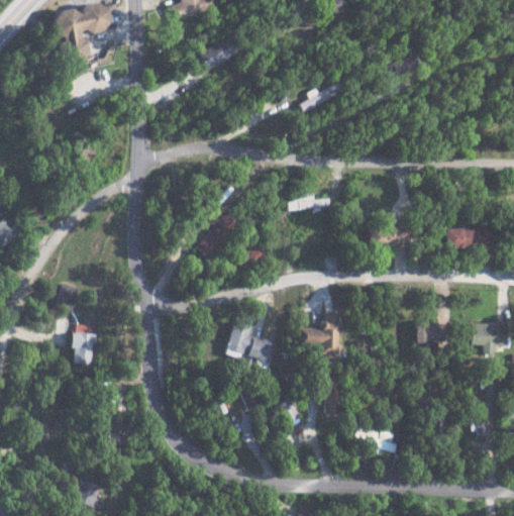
[(169,5),(173,20),(216,9),(213,0),(178,0),(179,2),(169,5)]
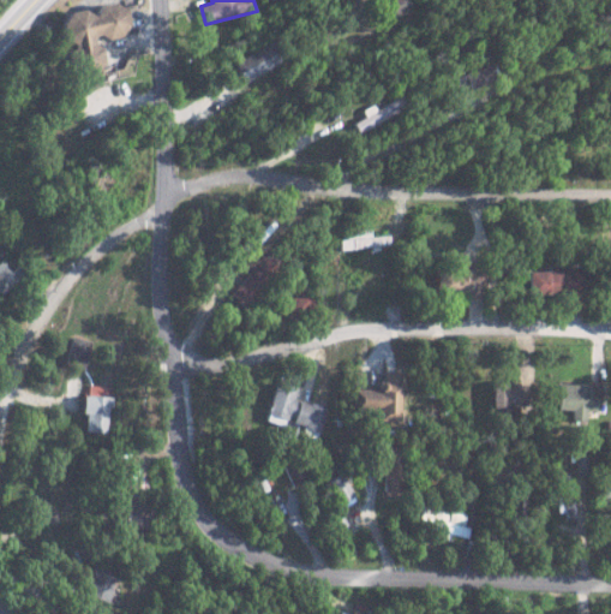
[(383,0),(390,19),(412,12),(406,0),(383,0)]
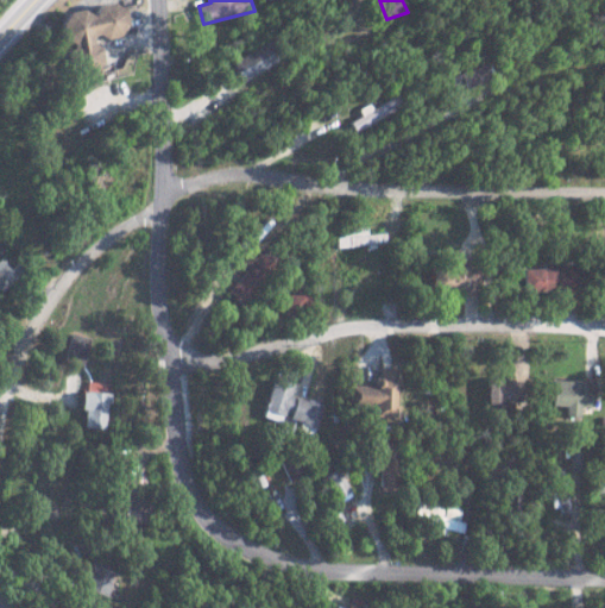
[(69,11),(61,23),(64,37),(74,46),(67,55),(69,67),(81,77),(96,74),(102,63),(101,49),(93,41),(95,35),(99,35),(106,38),(120,36),(127,25),(126,11),(114,4),(99,6),(94,16),(82,8),(69,11)]
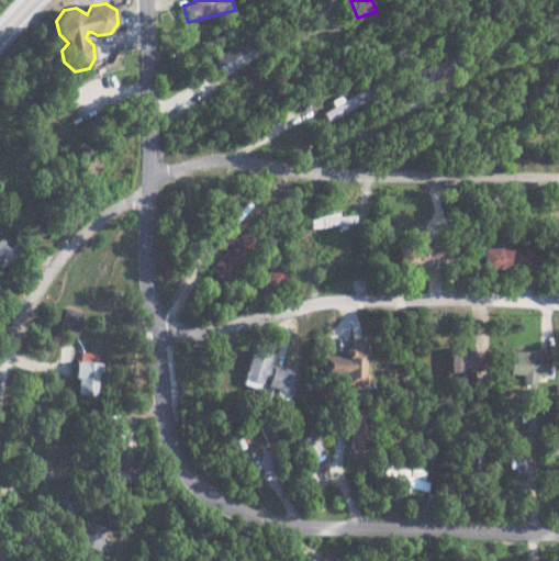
[(225,76),(258,57),(247,38),(214,57),(225,76)]
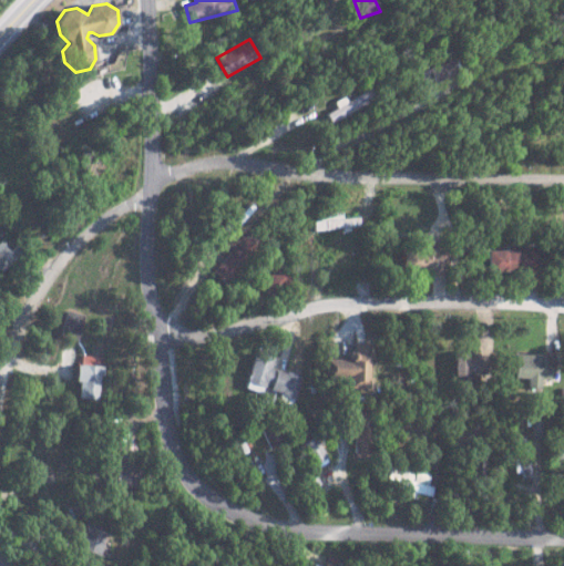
[(348,101),(346,96),(335,101),(338,109),(328,113),(332,123),(378,102),(372,90),(348,101)]
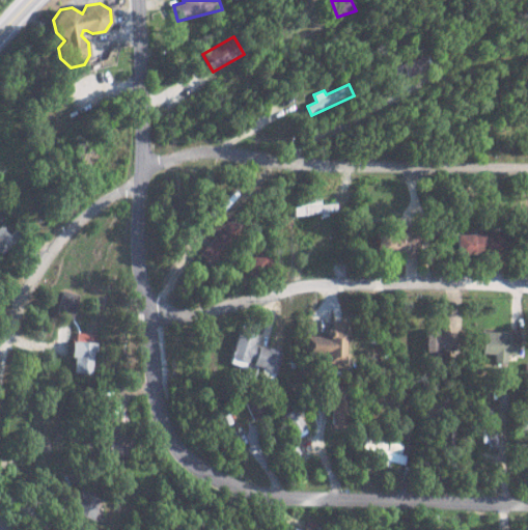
[(322,201),(294,203),(295,217),(339,216),(339,204),(322,204),(322,201)]
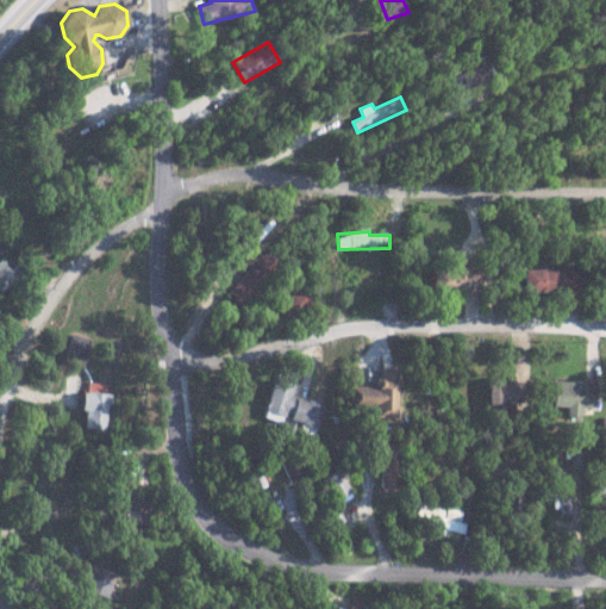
[(0,260),(0,296),(19,278),(1,259),(0,260)]
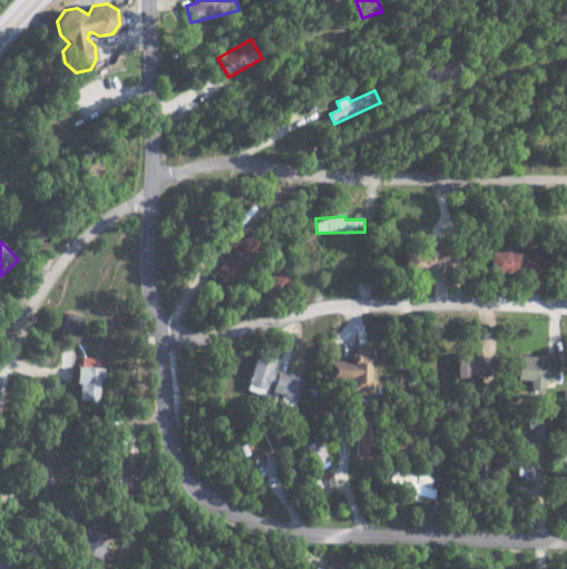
[(491,273),(543,274),(543,249),(509,248),(509,252),(491,252),(491,273)]
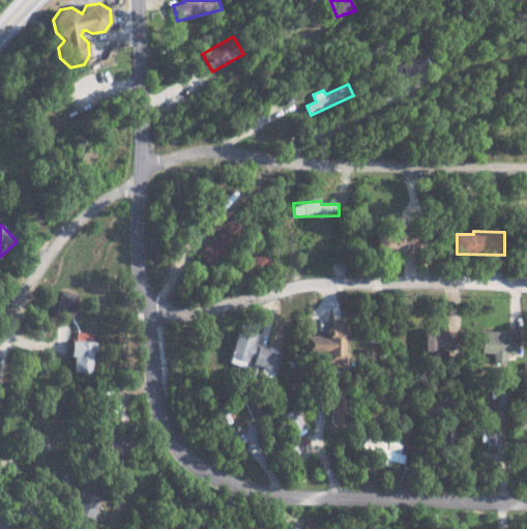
[(403,232),(378,233),(379,255),(404,253),(403,232)]
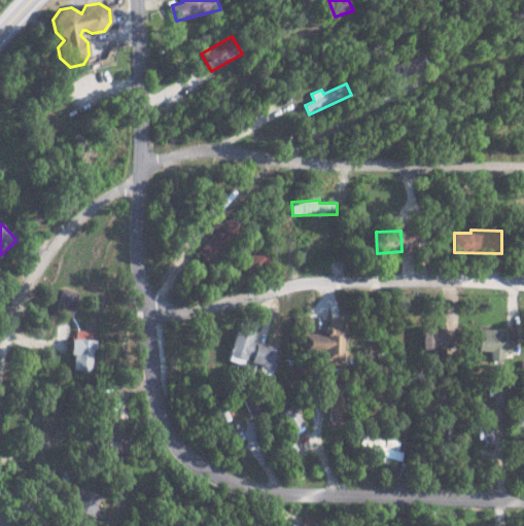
[(209,242),(200,252),(210,261),(220,251),(209,242)]
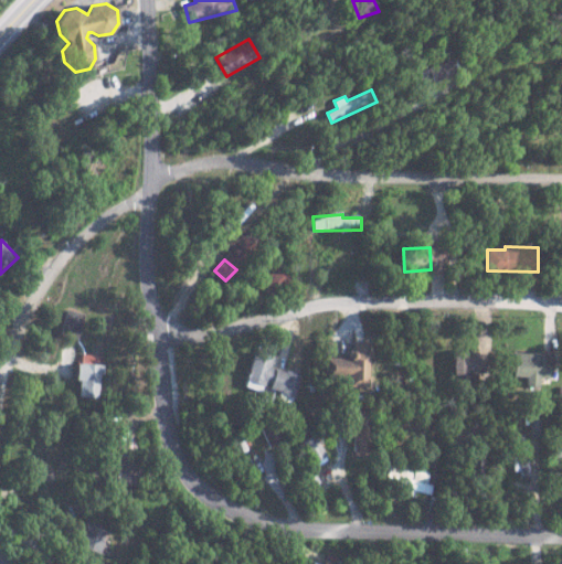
[(264,291),(283,297),(289,270),(272,266),(264,291)]
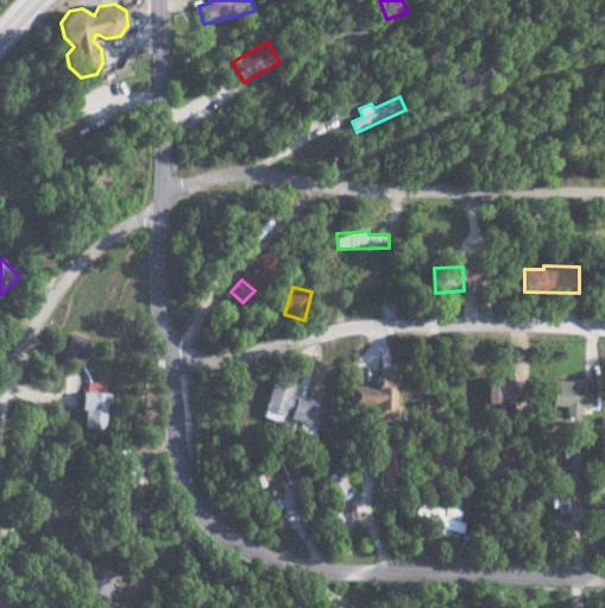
[(376,406),(376,420),(397,420),(396,371),(378,371),(378,386),(350,386),(350,406),(376,406)]
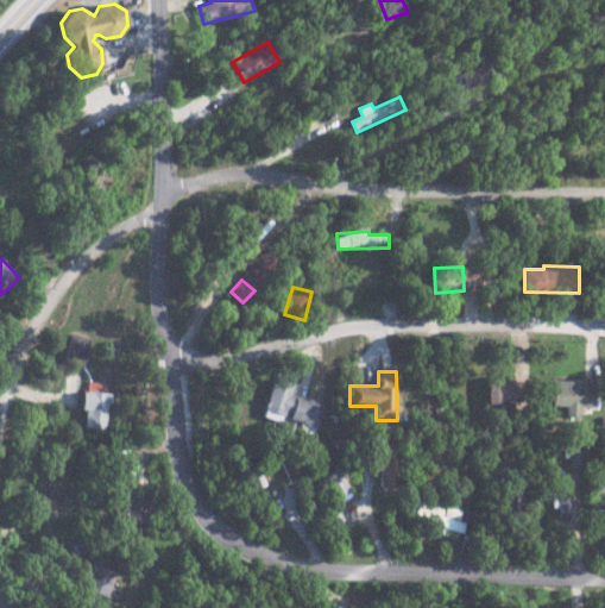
[(264,418),(294,426),(294,430),(317,436),(326,405),(295,396),(297,386),(275,380),(264,418)]
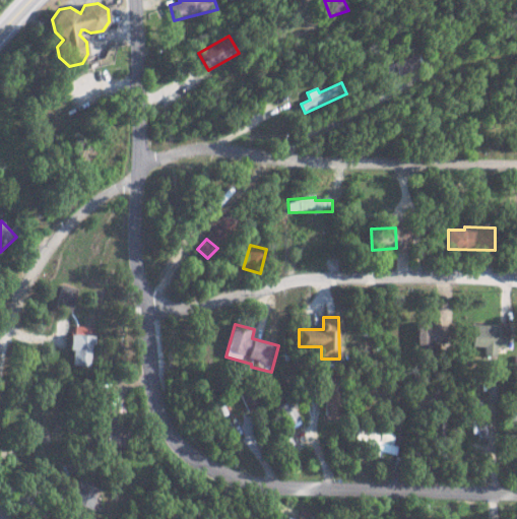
[(417,345),(442,345),(442,324),(417,324),(417,345)]
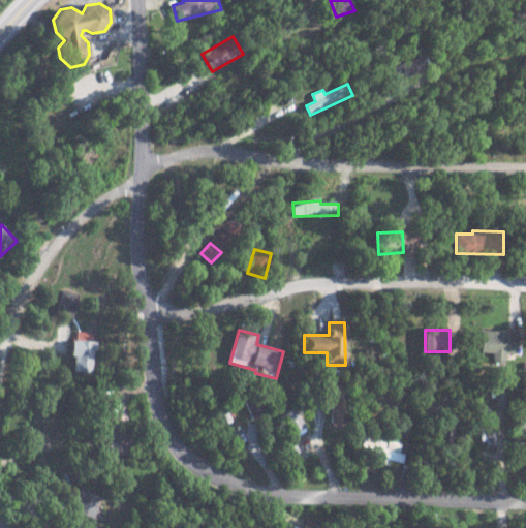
[(518,354),(519,332),(483,331),(483,353),(495,353),(494,362),(506,363),(507,353),(518,354)]
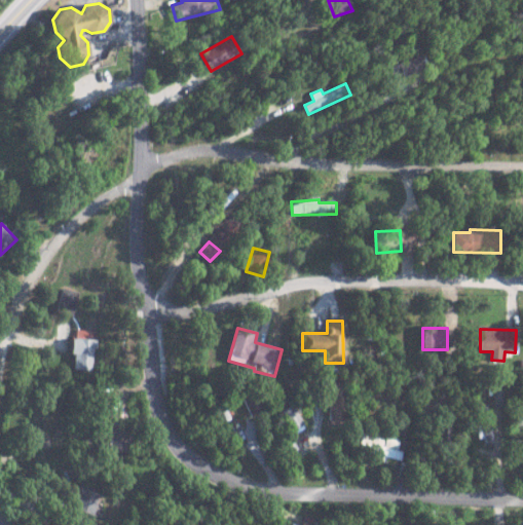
[(98,332),(79,330),(73,370),(92,373),(98,332)]
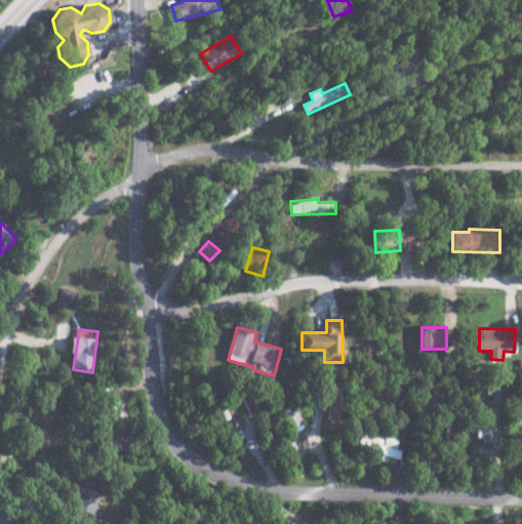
[(346,426),(348,383),(330,381),(328,425),(346,426)]
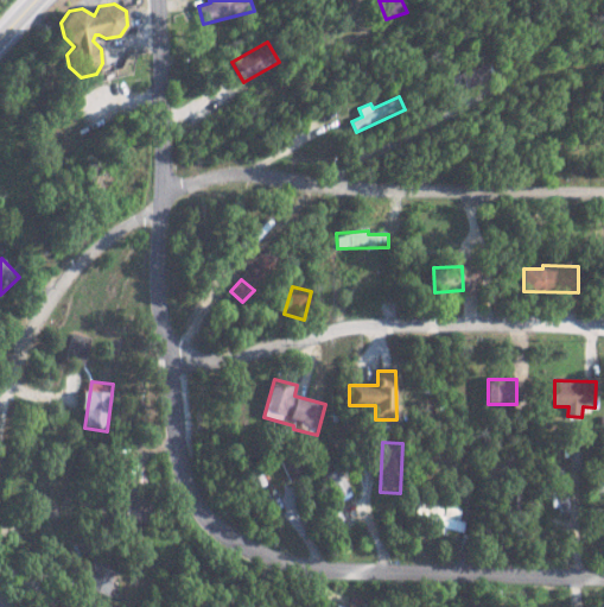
[(326,475),(339,503),(354,495),(341,469),(326,475)]
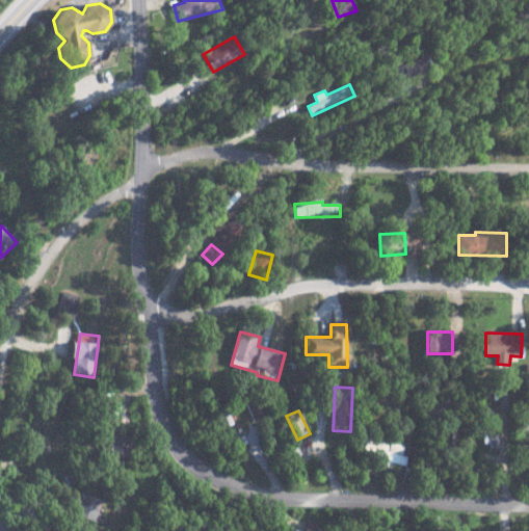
[(492,444),(492,451),(500,451),(499,410),(484,412),(485,444),(492,444)]
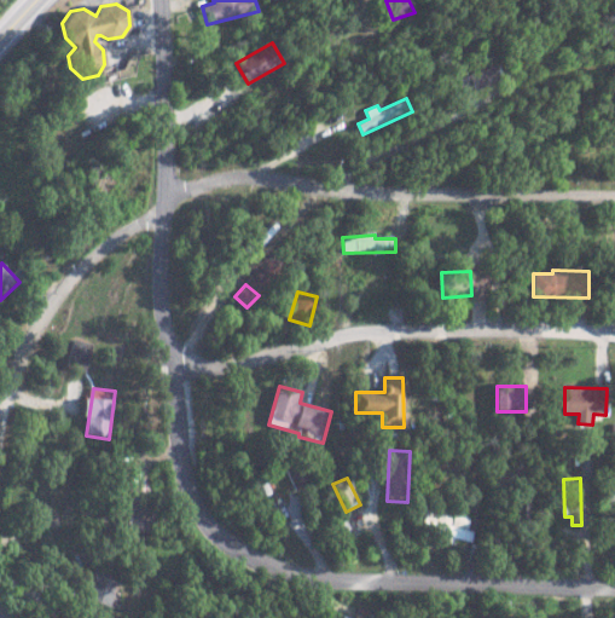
[(424,532),(474,539),(475,531),(470,530),(473,517),(458,515),(427,512),(424,532)]
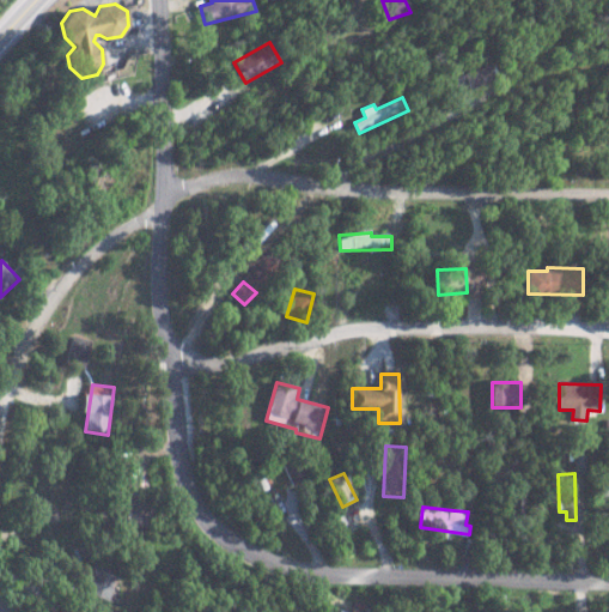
[(87,594),(109,601),(117,573),(96,565),(87,594)]
